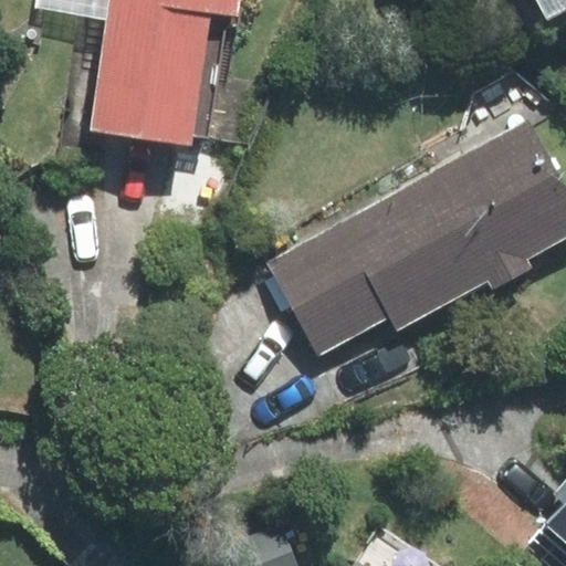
[(191,136),(249,144),(258,80),(232,75),(242,0),(34,0),(34,8),(108,19),(92,129),(190,144),(191,136)]
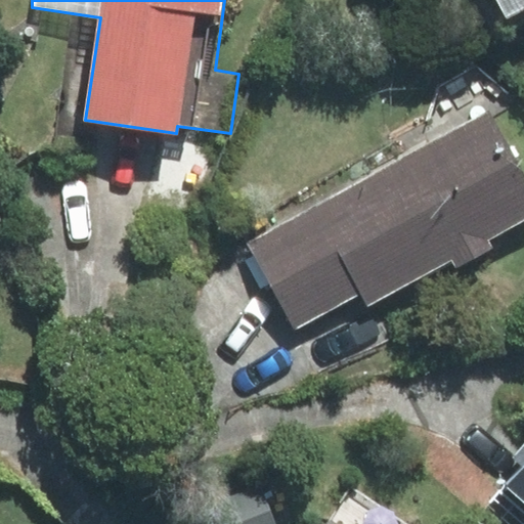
[(523,8),(523,0),(497,0),(507,17),(523,8)]
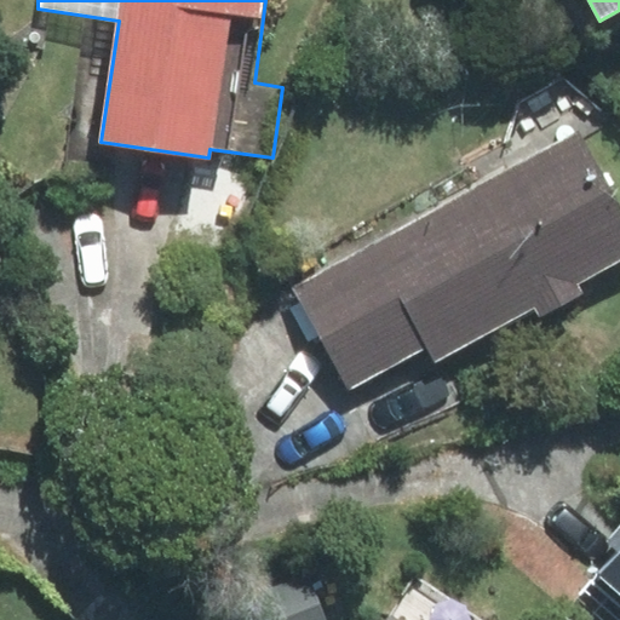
[(293,288),(350,390),(428,348),(436,361),(619,260),(619,210),(578,133),(293,288)]
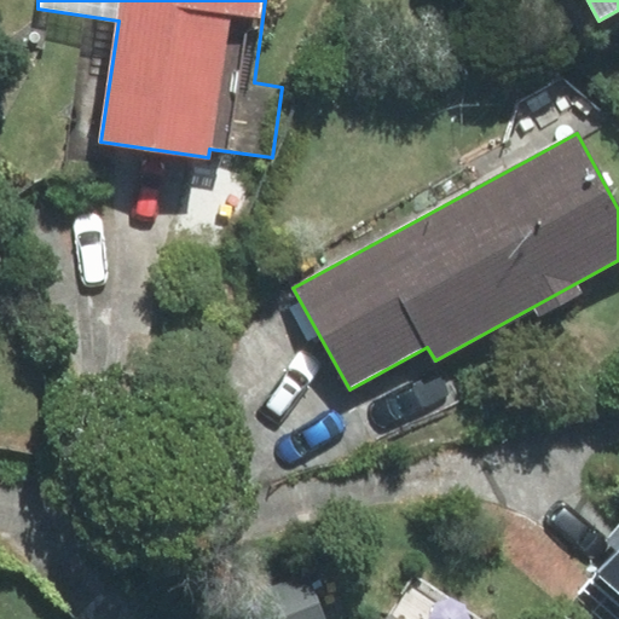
[(618,618),(618,524),(596,551),(607,560),(563,611),(573,618),(618,618)]
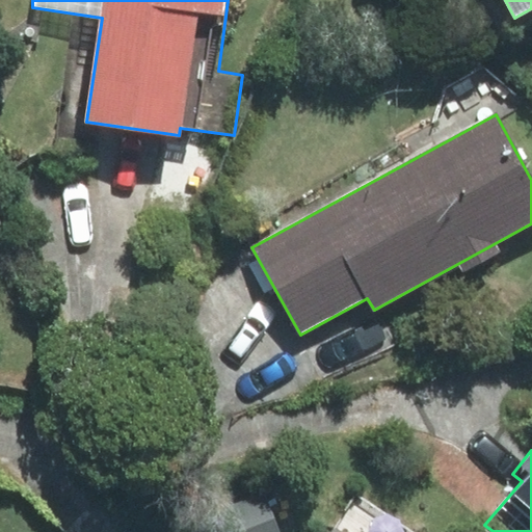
[(206,531),(277,531),(263,490),(200,513),(206,531)]
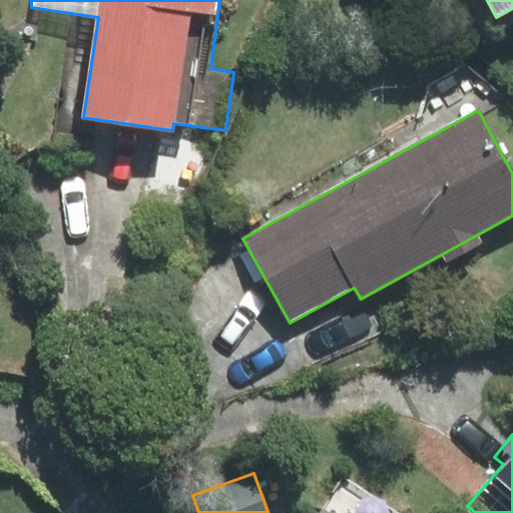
[(387,512),(341,483),(322,512),(387,512)]
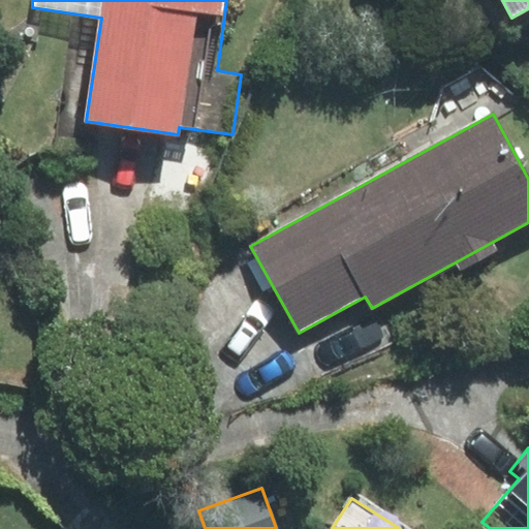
All buildings are outlined.
